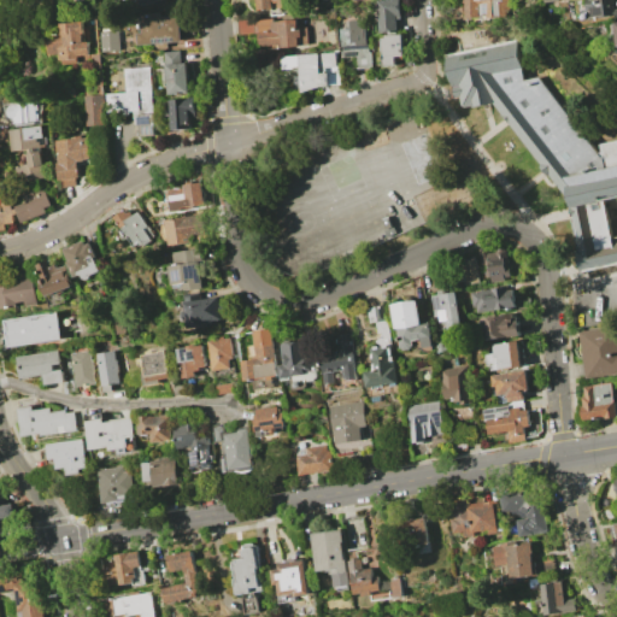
[(280,0),(280,1),(270,3),(270,9),(256,10),(254,0),(280,0)]
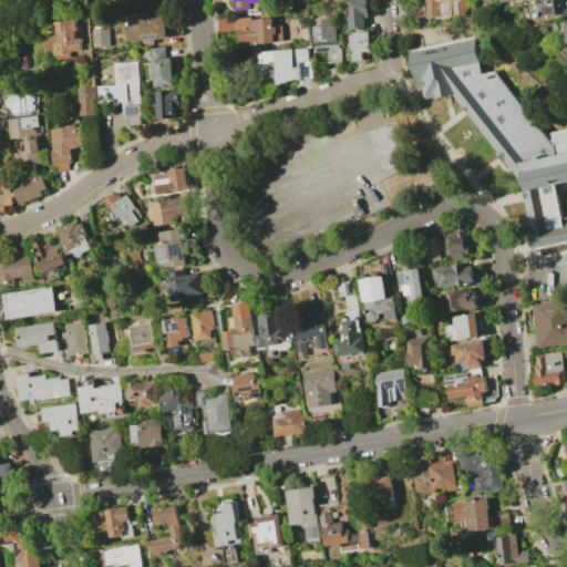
[(367,0),(368,17),(363,18),(364,28),(349,30),(347,0),(367,0)]
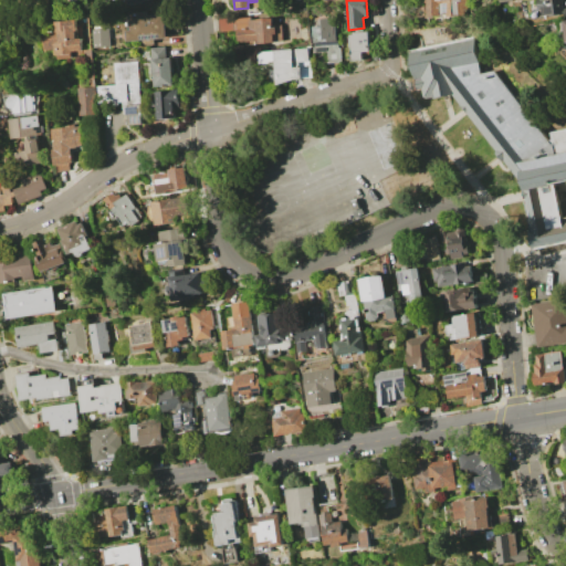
[(464,0),(465,9),(462,10),(463,16),(447,17),(446,2),(438,3),(439,16),(427,17),(426,2),(423,2),(422,0),(464,0)]
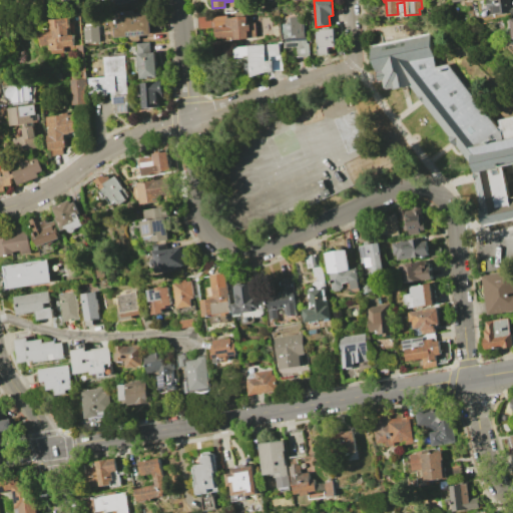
[(485,0),(508,0),(511,12),(496,14),(496,13),(491,14),(490,7),(487,8),(485,0)]
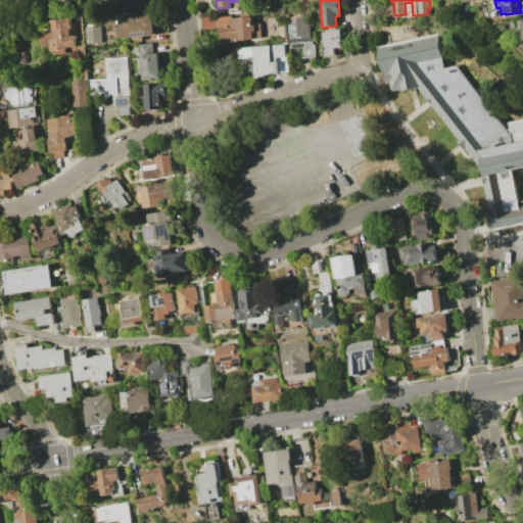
[(121,28),(120,12),(137,10),(137,14),(152,13),(153,35),(142,36),(142,38),(140,41),(134,41),(132,39),(132,37),(117,38),(116,29),(121,28)]
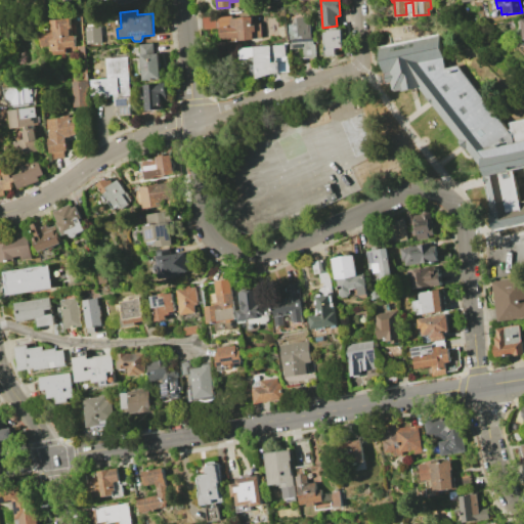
[(297,24),(296,17),(309,16),(311,43),(314,43),(315,56),(302,57),(301,47),(290,47),(288,25),(297,24)]
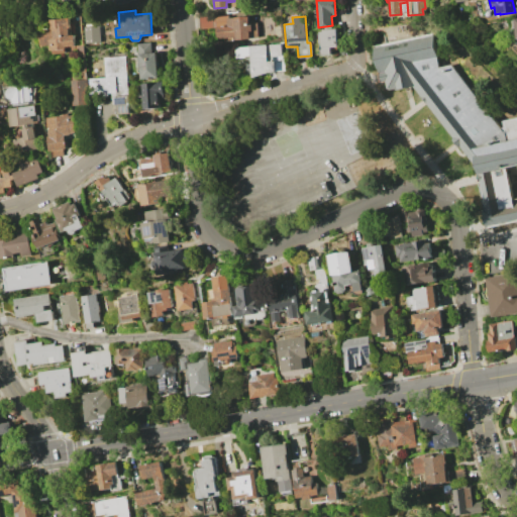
[(227,25),(226,18),(247,17),(247,23),(256,22),(256,32),(250,32),(251,38),(234,39),(234,37),(217,38),(216,26),(227,25)]
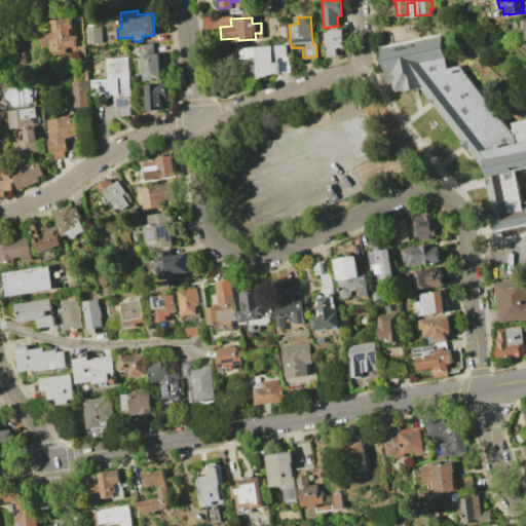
[(51,28),(51,20),(70,19),(70,28),(69,29),(69,36),(75,35),(75,46),(66,47),(66,53),(54,54),(53,50),(51,50),(51,45),(40,46),(39,29),(51,28)]
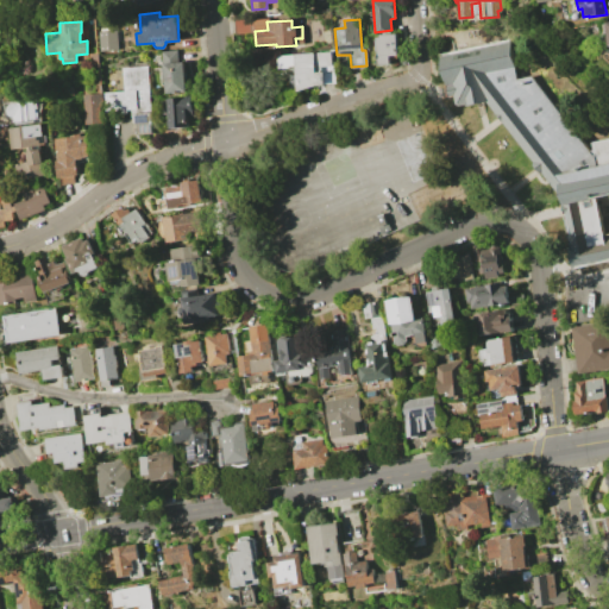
[(115,31),(117,50),(101,51),(99,32),(115,31)]
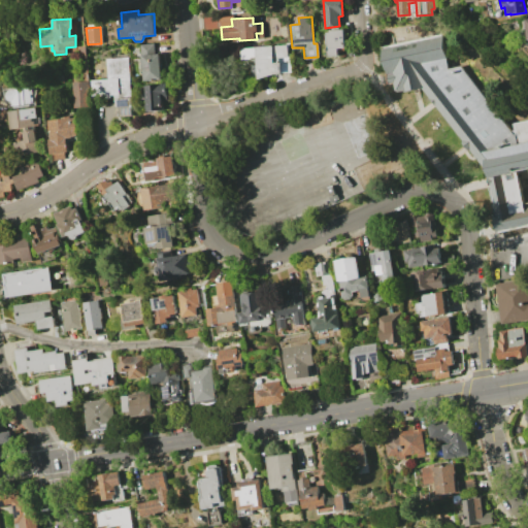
[(329,32),(329,30),(342,29),(343,51),(337,51),(338,56),(328,56),(326,33),(329,32)]
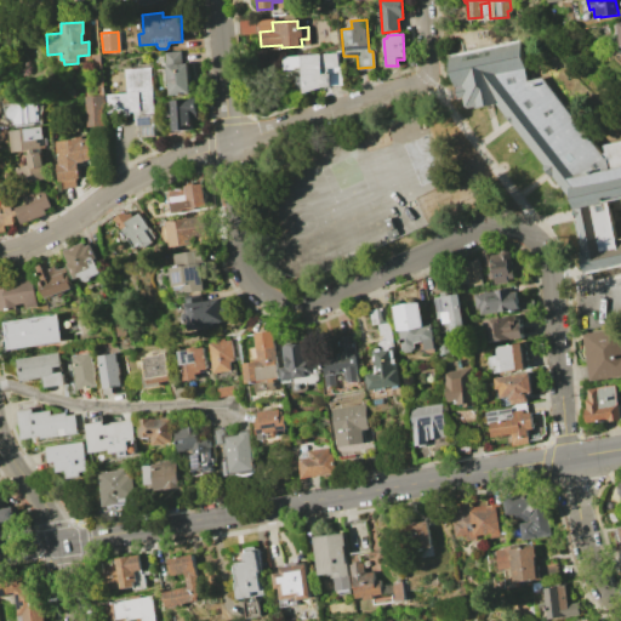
[(446,61),(460,110),(494,104),(570,203),(582,274),(620,266),(620,244),(617,245),(608,204),(620,201),(620,138),(603,143),(604,159),(541,75),(525,79),(516,45),(446,61)]
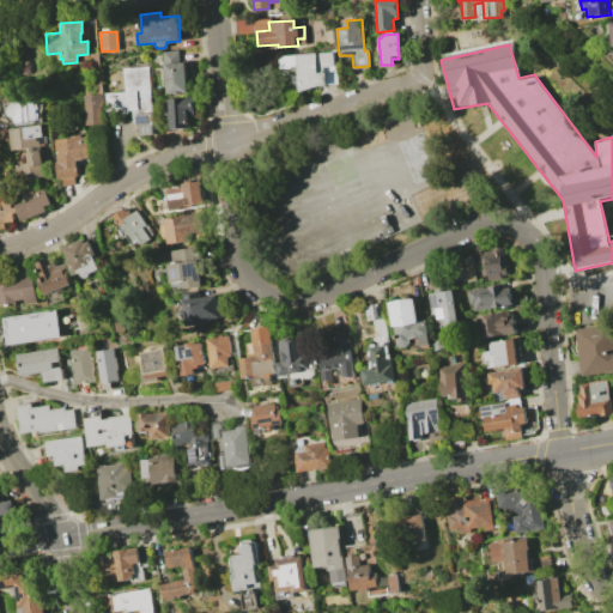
[(178,50),(180,62),(183,62),(187,92),(167,93),(163,52),(178,50)]
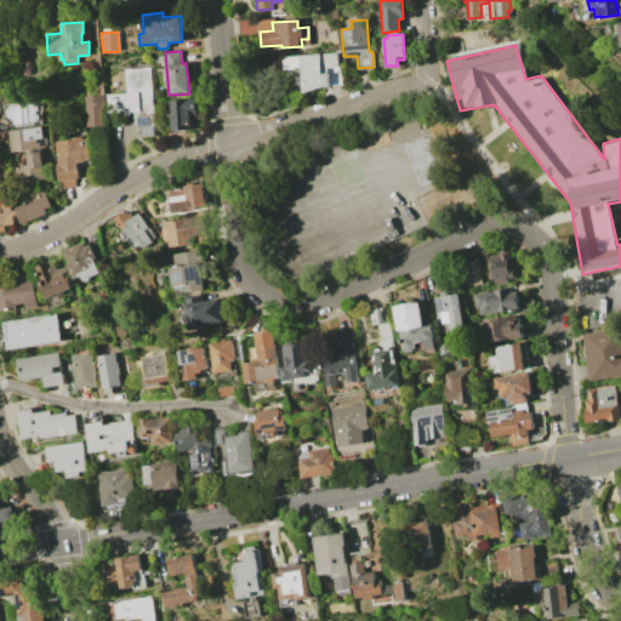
[(301,56),(340,52),(342,85),(323,87),(305,93),(301,56)]
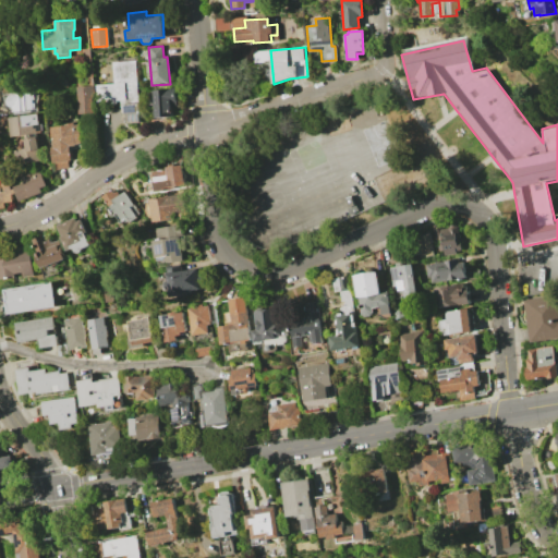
[(138,122),(122,123),(120,99),(96,101),(95,85),(112,83),(110,62),(133,60),(138,122)]
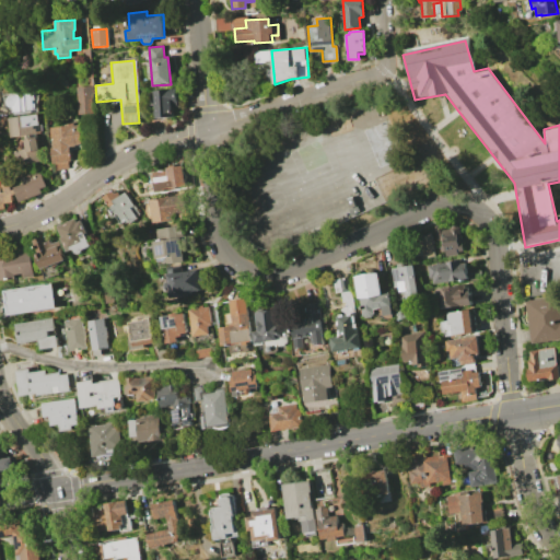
[(93,85),(94,97),(91,97),(92,113),(78,114),(76,88),(93,85)]
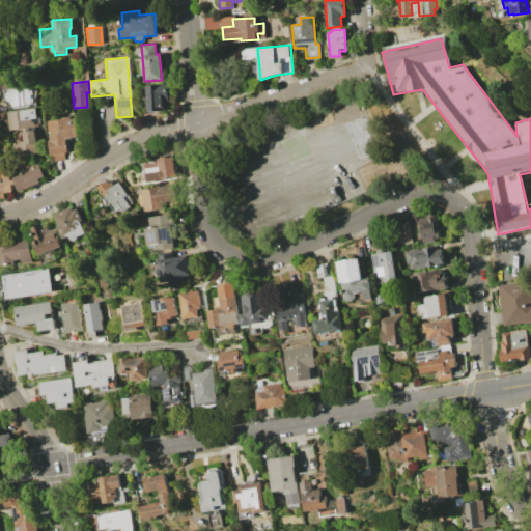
[(145,86),(168,84),(169,98),(163,98),(164,111),(147,112),(145,86)]
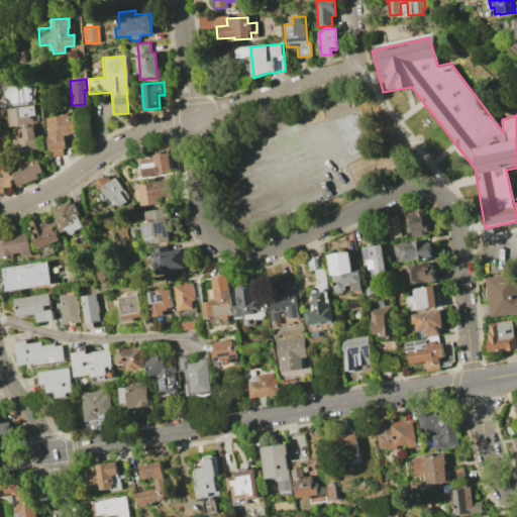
[(3,86),(33,84),(35,102),(5,104),(3,86)]
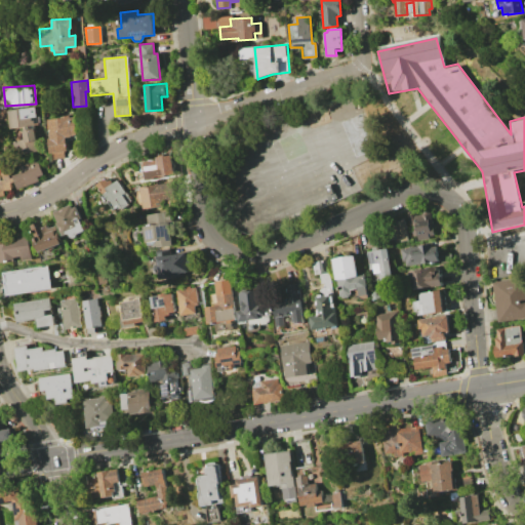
[(34,107),(36,125),(10,128),(7,111),(34,107)]
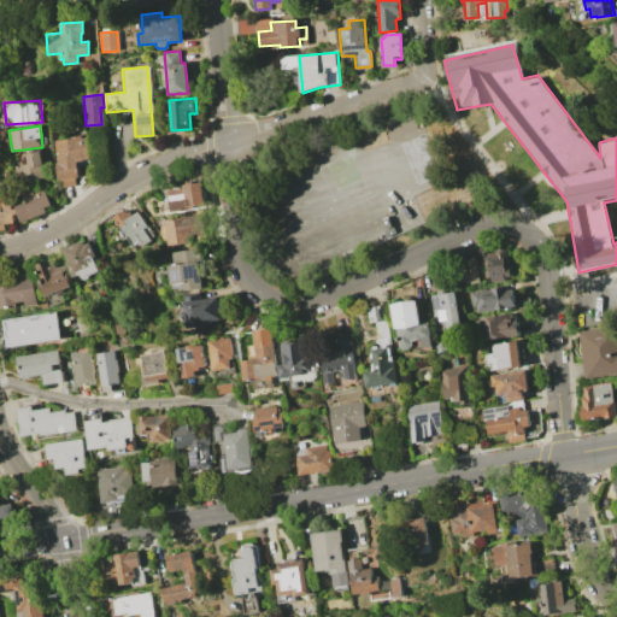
[(54,140),(74,139),(74,136),(80,135),(80,137),(84,136),(87,159),(75,160),(77,184),(59,187),(59,181),(58,181),(56,163),(57,163),(54,140)]
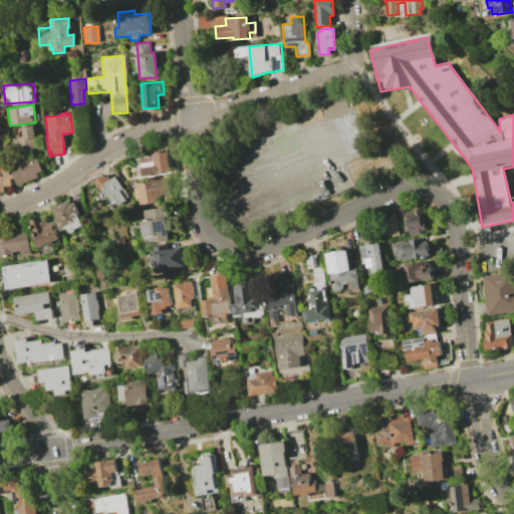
[(23,136),(21,129),(31,125),(37,147),(16,153),(13,139),(23,136)]
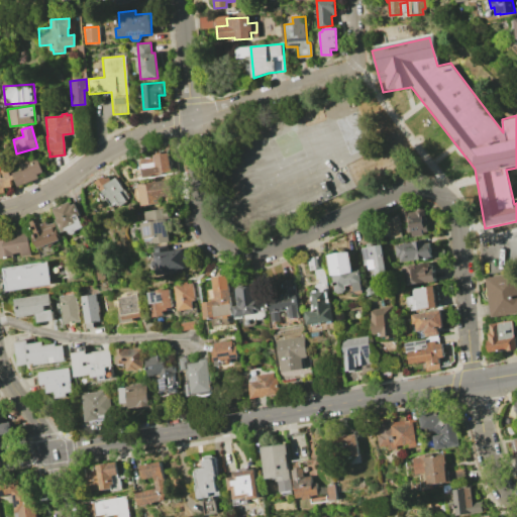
[(142,169),(142,168),(140,168),(139,162),(141,162),(141,159),(154,158),(154,154),(168,153),(171,172),(151,175),(151,176),(138,178),(137,170),(142,169)]
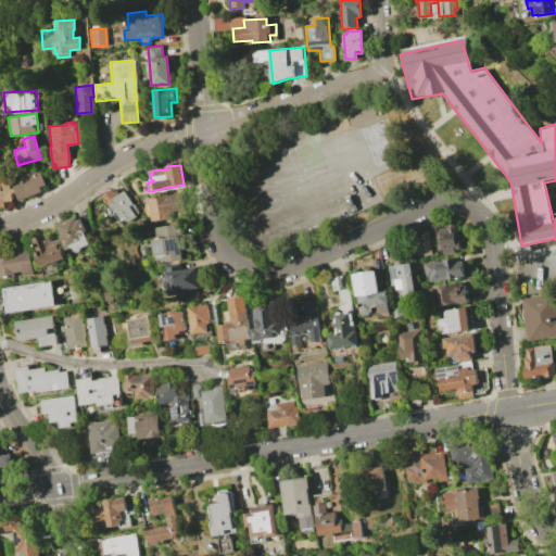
[(39,168),(45,185),(39,187),(41,191),(19,200),(13,186),(24,181),(22,175),(39,168)]
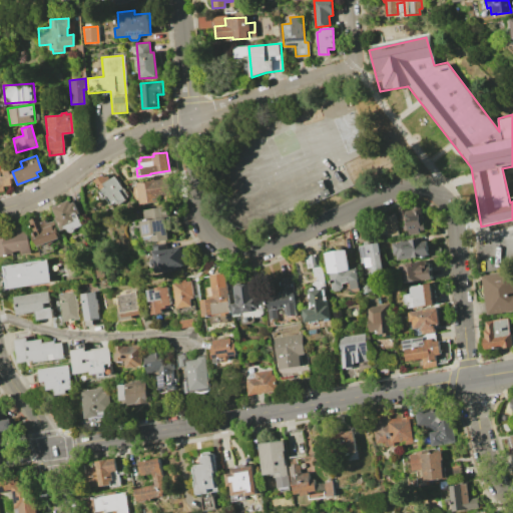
[(0,161),(0,191),(5,191),(5,185),(12,185),(11,170),(9,170),(8,169),(3,169),(2,161),(0,161)]
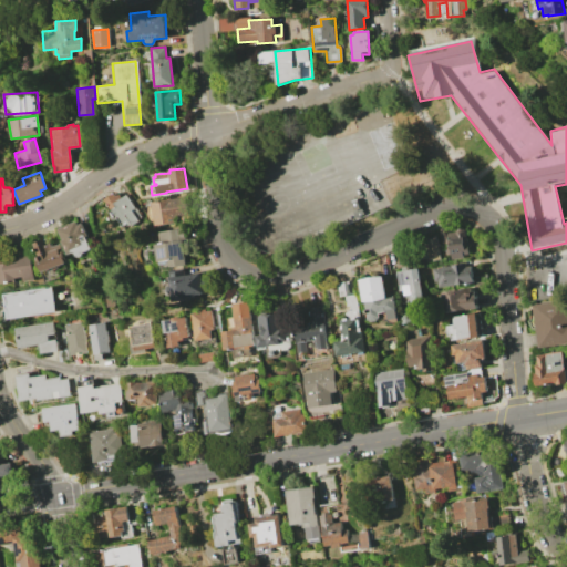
[(113,194),(115,197),(119,194),(122,198),(126,195),(142,218),(138,220),(138,222),(132,226),(131,224),(127,226),(126,224),(123,226),(117,218),(114,219),(113,218),(114,217),(112,212),(110,213),(109,210),(111,209),(110,206),(109,207),(106,205),(107,204),(104,199),(113,194)]
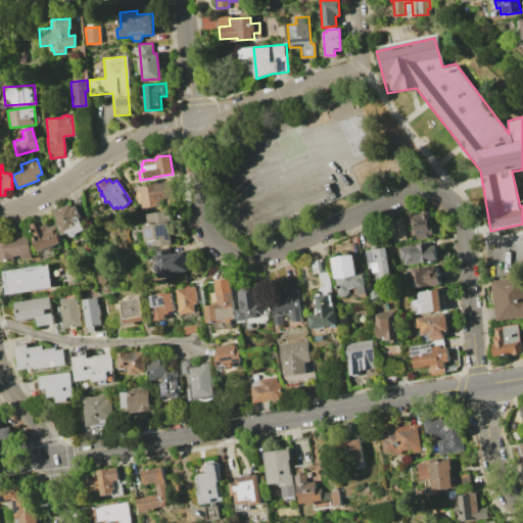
[(173,182),(175,200),(162,202),(162,205),(144,208),(141,187),(173,182)]
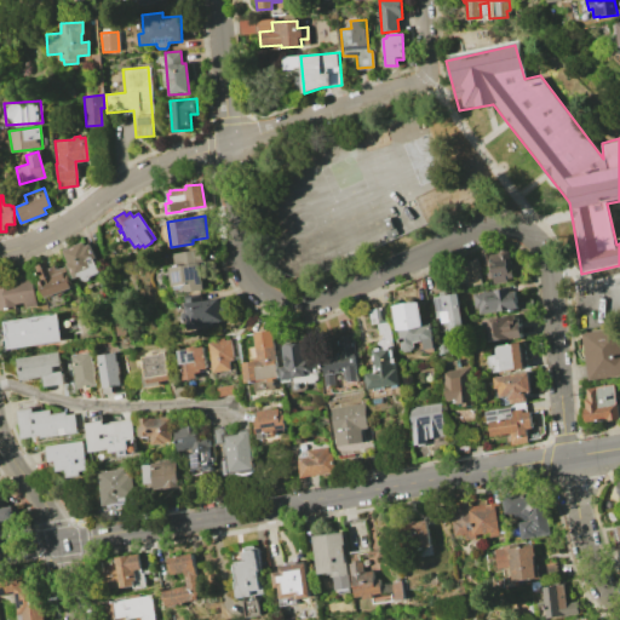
[(84,242),(86,246),(90,245),(97,258),(93,259),(101,273),(91,277),(92,280),(85,282),(81,275),(75,279),(68,264),(70,263),(64,252),(84,242)]
